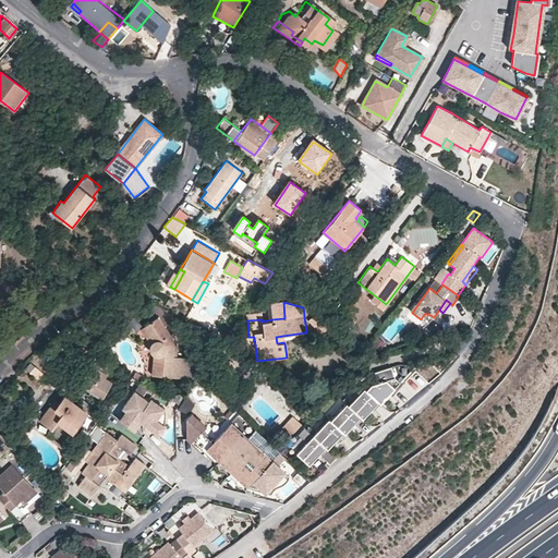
[(284,318),(283,302),(271,303),(273,319),(284,318)]
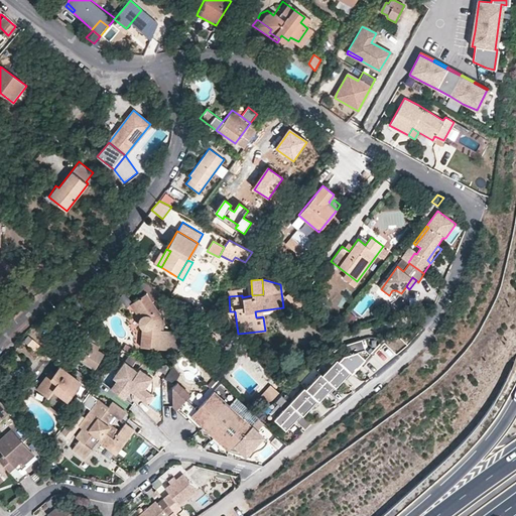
[(297,308),(302,302),(291,290),(286,296),(297,308)]
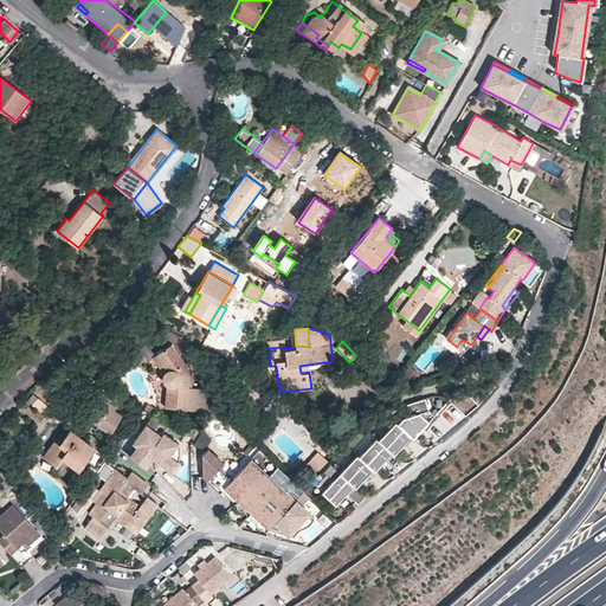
[(163,382),(166,385),(165,407),(199,410),(201,388),(192,387),(189,387),(189,374),(189,371),(172,345),(156,354),(166,369),(162,373),(161,378),(161,380),(163,382)]
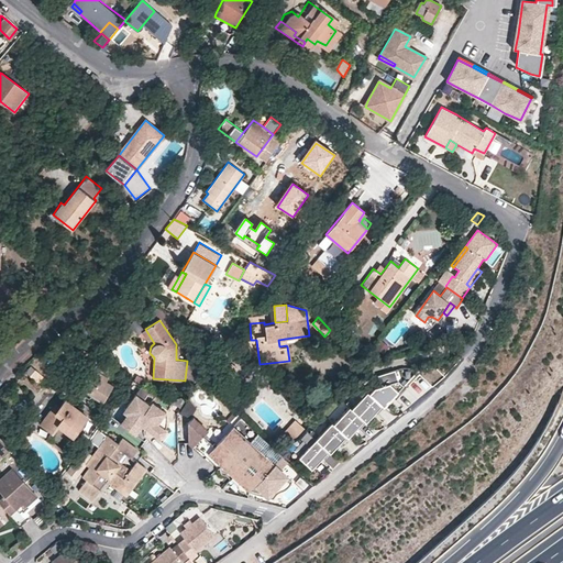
[(151,346),(154,343),(145,329),(142,331),(151,346)]
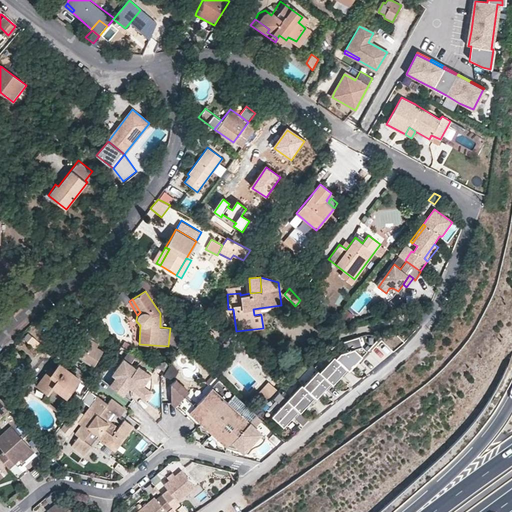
[(103,350),(97,345),(103,335),(81,322),(77,330),(80,341),(72,353),(94,365),(103,350)]
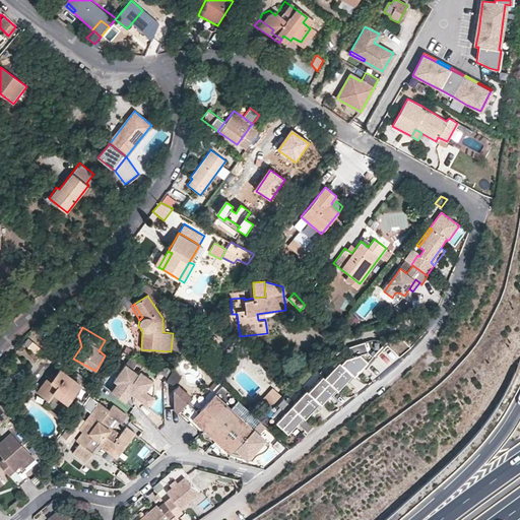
[(359,350),(361,353),(369,361),(386,345),(382,339),(374,337),(351,345),(359,350)]
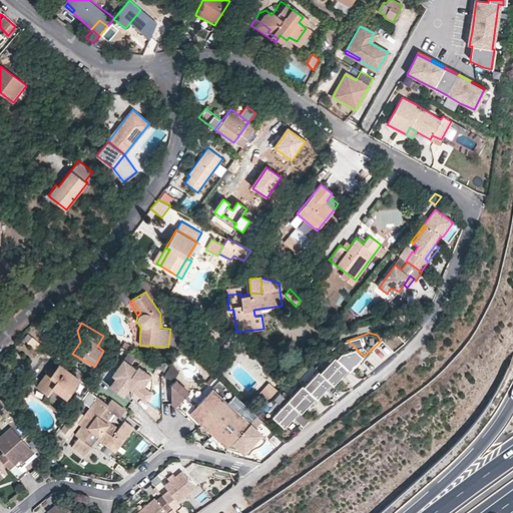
[(342,353),(337,357),(351,371),(364,356),(356,349),(342,353)]
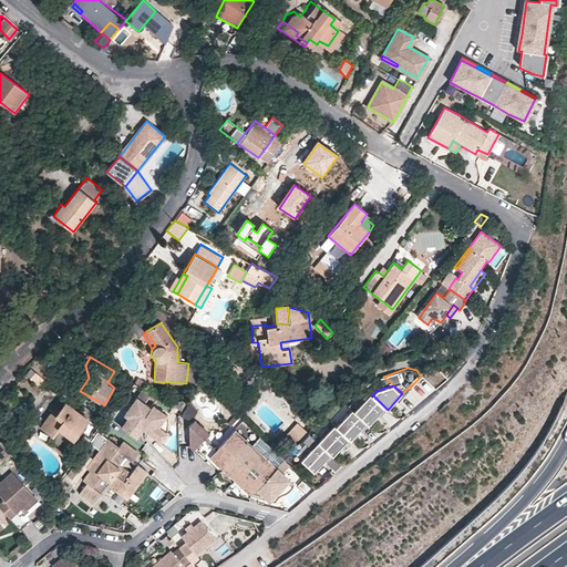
[(388,410),(372,394),(356,412),(370,425),(379,415),(381,416),(388,410)]
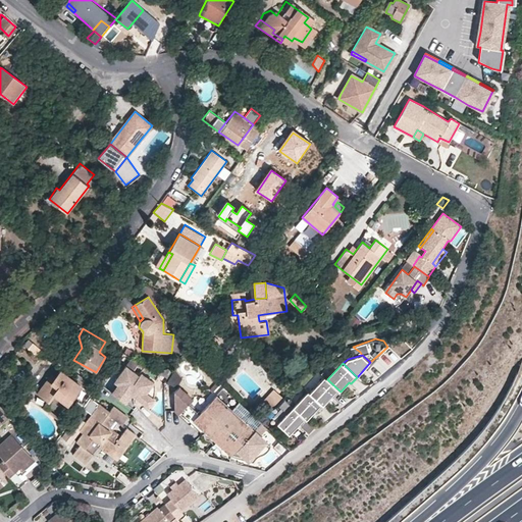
[(114,381),(117,384),(111,393),(122,402),(129,394),(145,406),(146,405),(149,402),(151,398),(152,387),(151,383),(139,373),(138,374),(124,364),(116,375),(113,378),(114,381)]
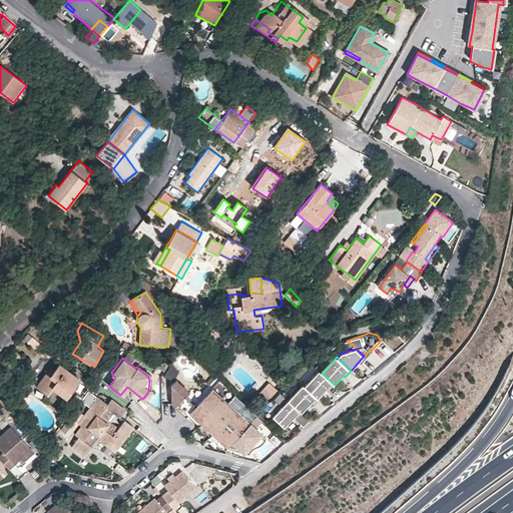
[(48,395),(53,389),(66,398),(80,379),(60,362),(49,377),(45,374),(36,385),(46,393),(48,395)]
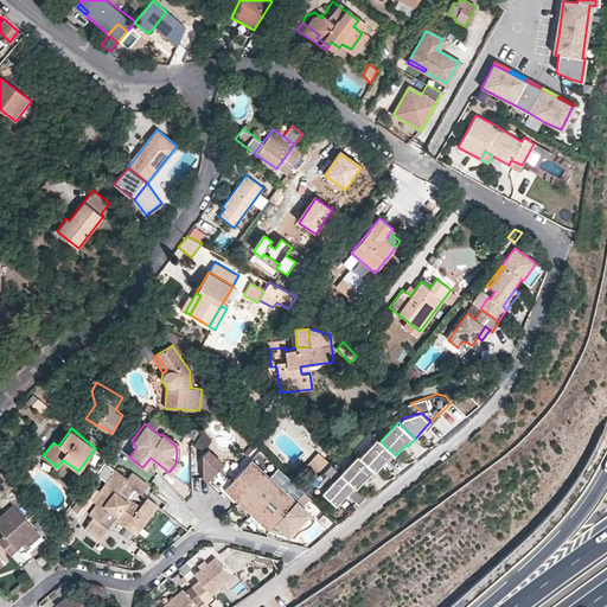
[(202,449),(212,440),(205,433),(195,441),(202,449)]
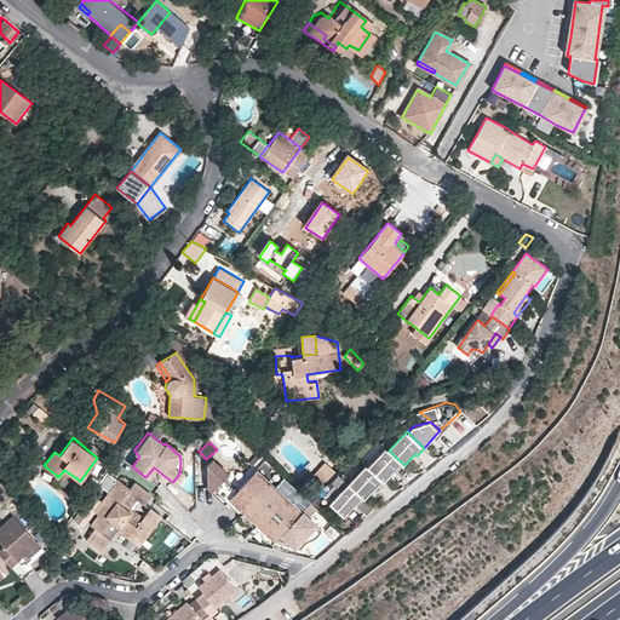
[(386,448),(368,468),(384,482),(394,471),(396,474),(405,465),(389,451),(386,448)]
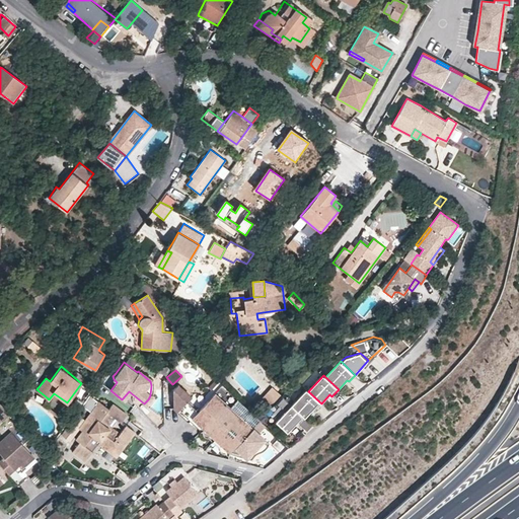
[(171,390),(171,406),(187,421),(193,415),(229,451),(241,454),(248,460),(269,439),(210,384),(193,402),(175,386),(171,390)]
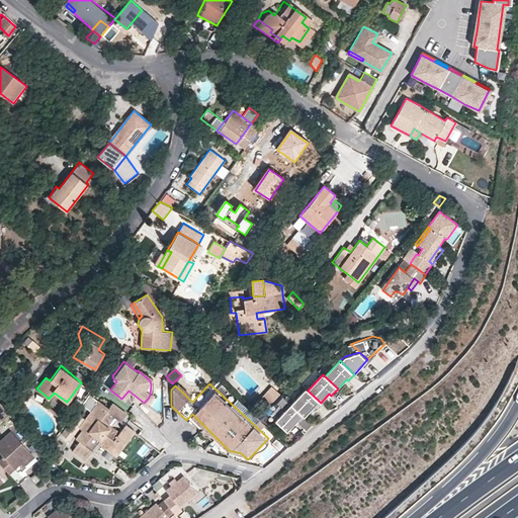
[(259,401),(266,408),(276,402),(279,400),(282,396),(272,387),(269,390),(259,401)]
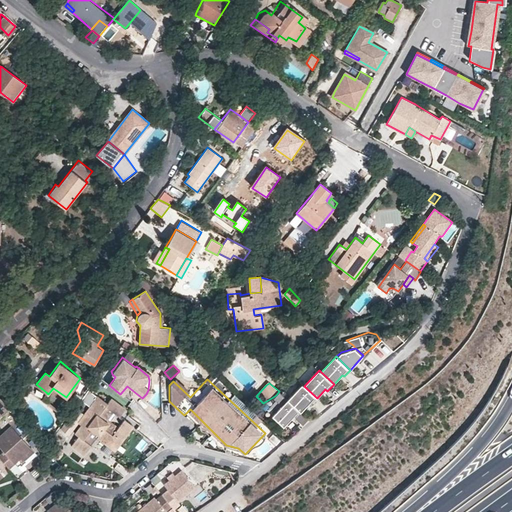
[(304,386),(302,385),(287,400),(301,412),(309,403),(311,405),(317,398),(304,386)]
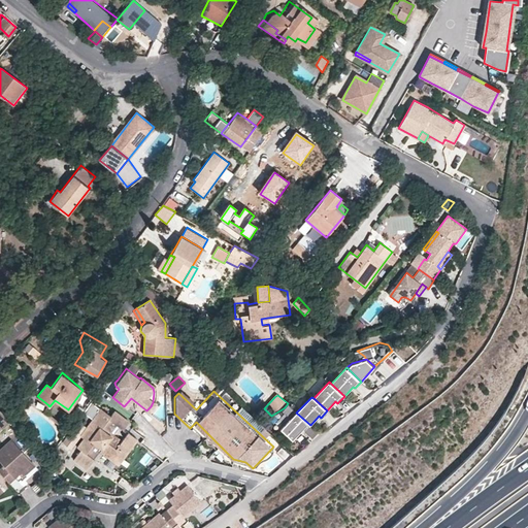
[(296,413),(289,405),(283,411),(291,418),(281,429),(292,440),(302,430),(303,431),(310,425),(296,413)]
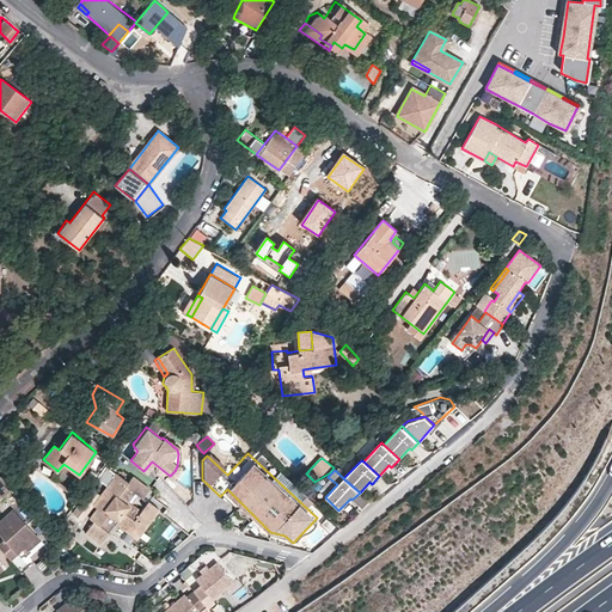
[(139,513),(124,502),(133,490),(142,497),(150,488),(133,476),(128,482),(116,473),(99,495),(90,488),(72,512),(81,519),(92,505),(97,508),(89,518),(93,521),(86,531),(101,543),(116,522),(138,538),(159,509),(148,501),(139,513)]
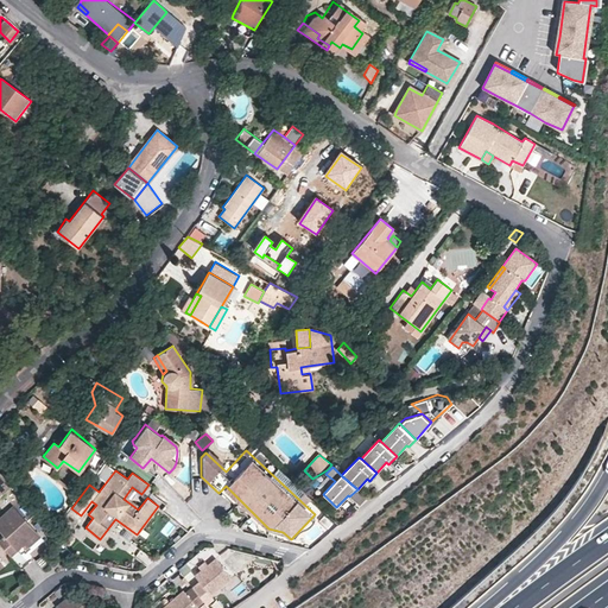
[(0,495),(12,486),(6,479),(0,483),(0,495)]
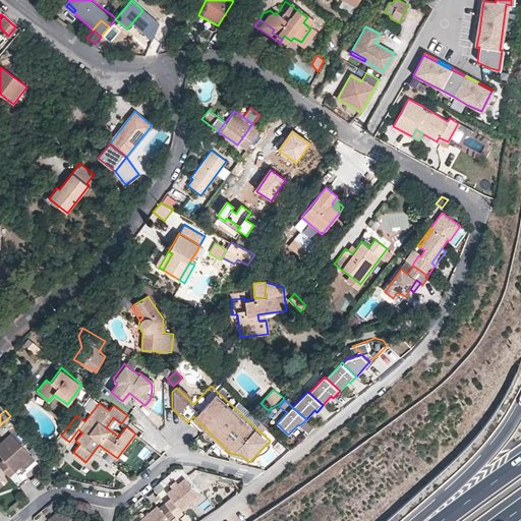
[(31,457),(9,433),(2,440),(0,442),(0,456),(2,459),(0,461),(0,467),(8,477),(18,467),(31,457)]
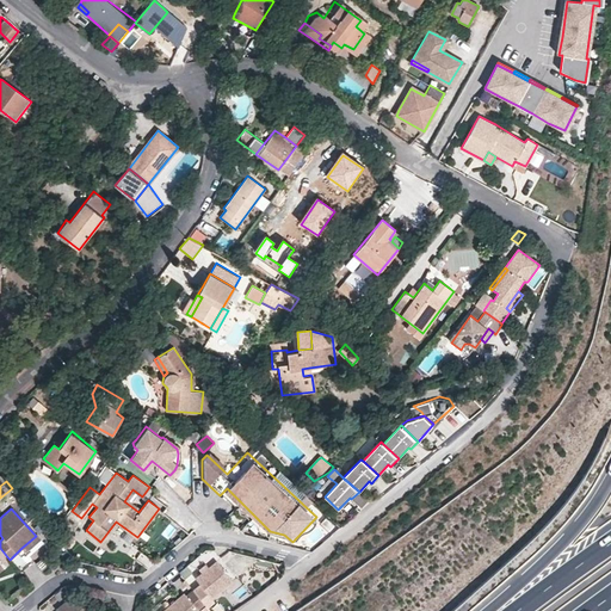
[(38,539),(36,536),(22,548),(24,550),(28,548),(28,549),(38,539)]
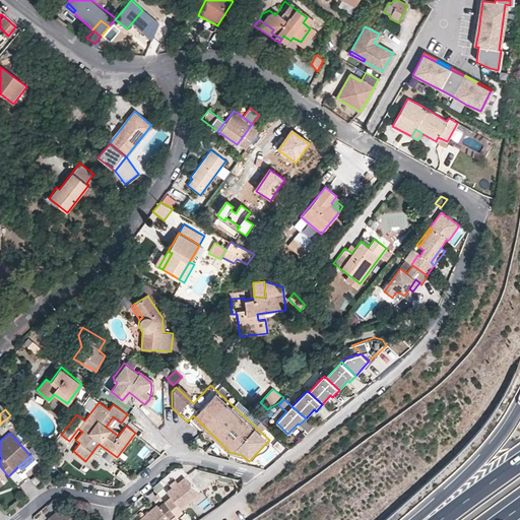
[(180,508),(197,493),(183,476),(177,482),(172,486),(166,492),(170,497),(180,508)]
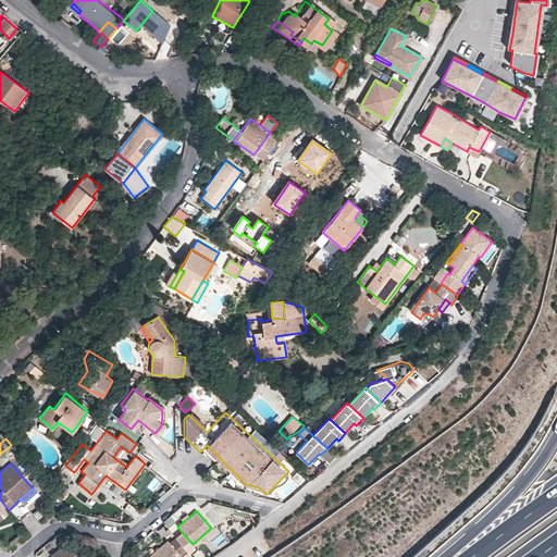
[(171,516),(163,521),(169,528),(176,521),(171,516)]
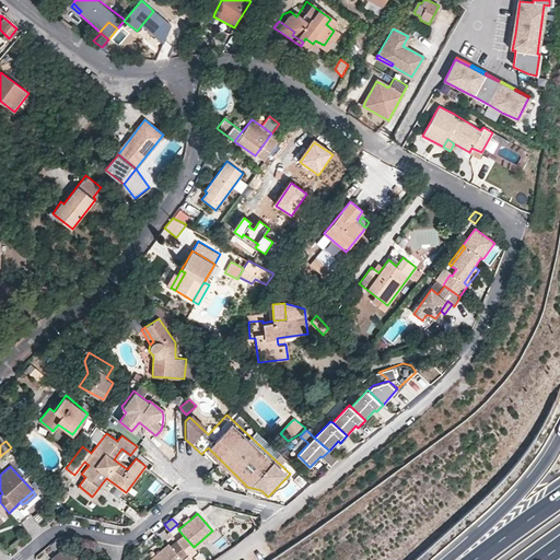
[(194,547),(183,535),(176,540),(188,553),(190,557),(197,551),(194,547)]
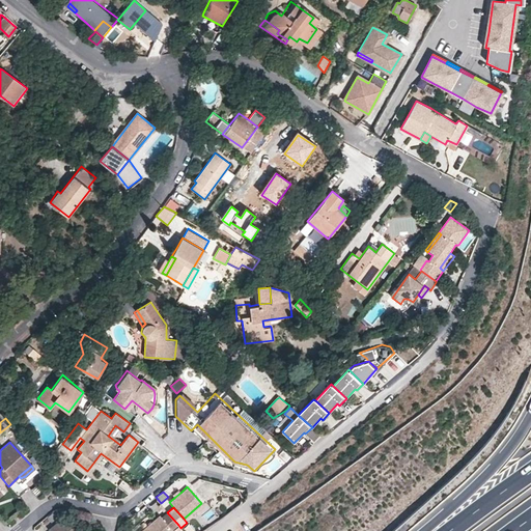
[(178,525),(167,512),(161,516),(159,514),(139,530),(173,530),(178,525)]
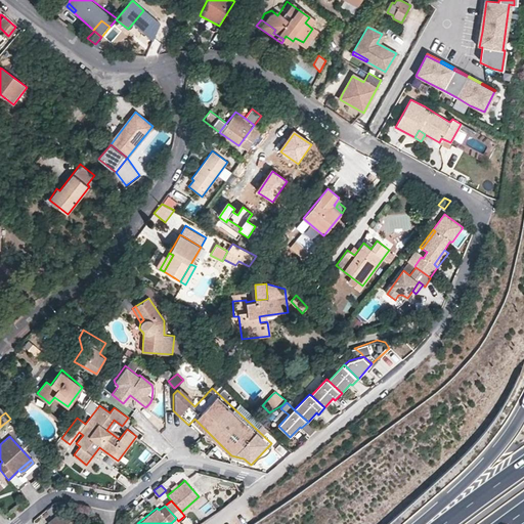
[(73,523),(61,511),(47,523),(48,523),(73,523)]
